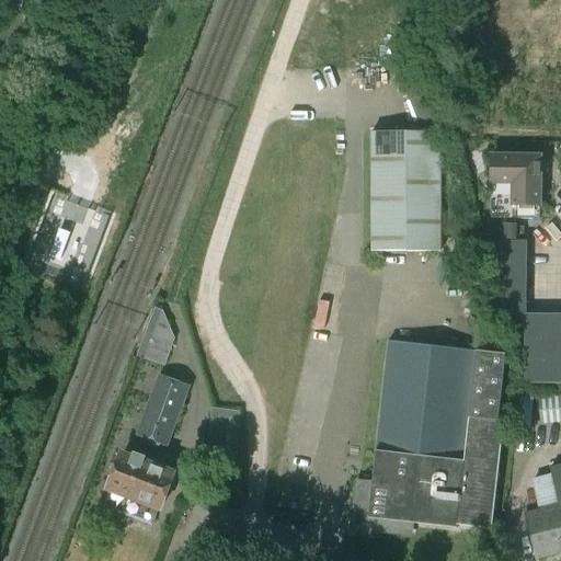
[(437,115),(421,71),(401,79),(418,123),(437,115)]
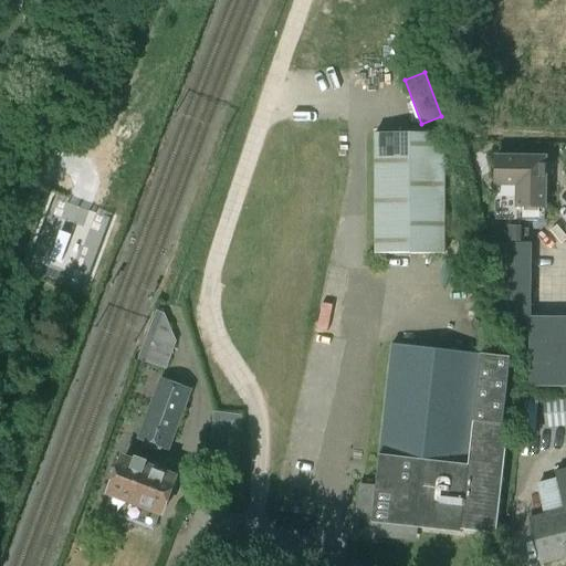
[(375,133),(375,253),(443,253),(443,133),(375,133)]
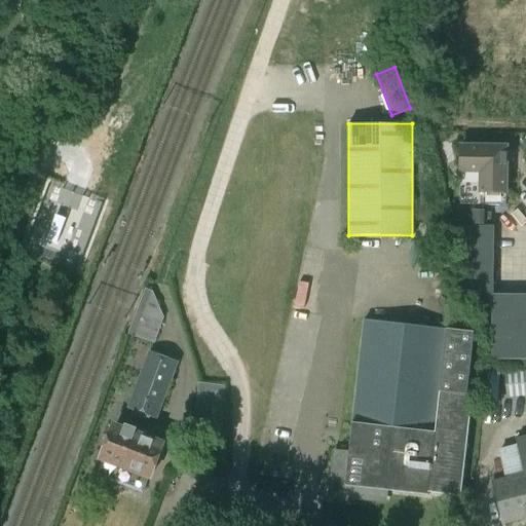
[(480,204),(506,205),(508,146),(460,146),(460,172),(481,172),(480,204)]
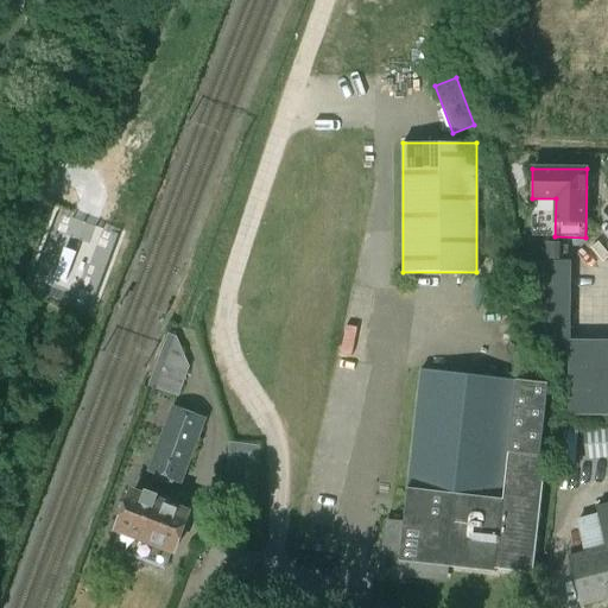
[(545,246),(545,261),(559,261),(559,246),(545,246)]
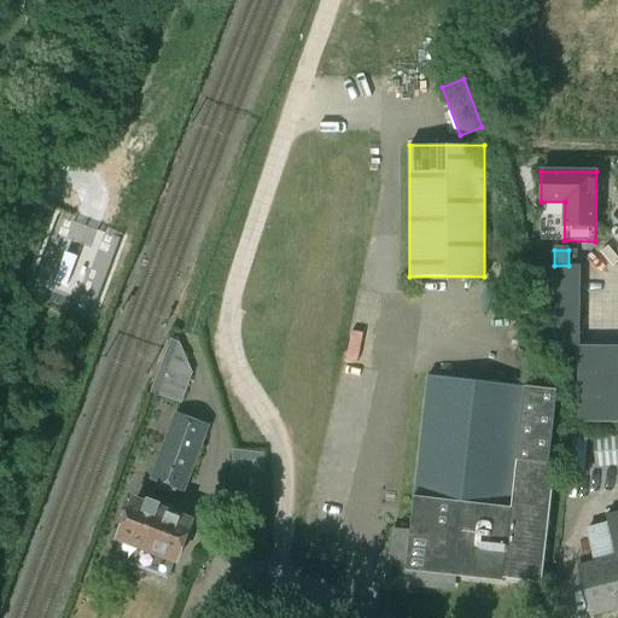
[(558,355),(577,355),(577,351),(579,351),(579,269),(535,268),(558,355)]
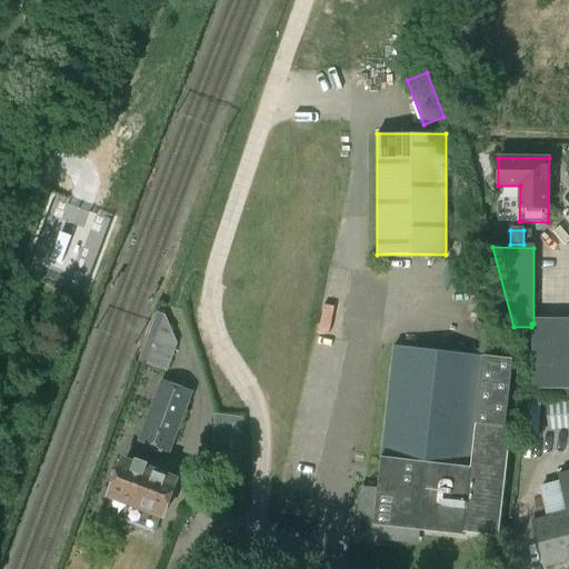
[(138,362),(167,373),(177,347),(165,318),(156,315),(138,362)]
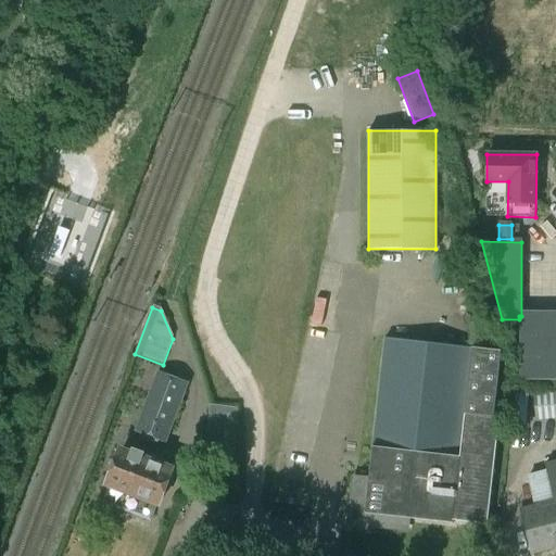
[(501,355),(471,352),(471,348),(384,337),(369,476),(352,474),(345,527),(408,533),(411,515),(452,520),(451,523),(487,528),(498,412),(494,411),(501,355)]
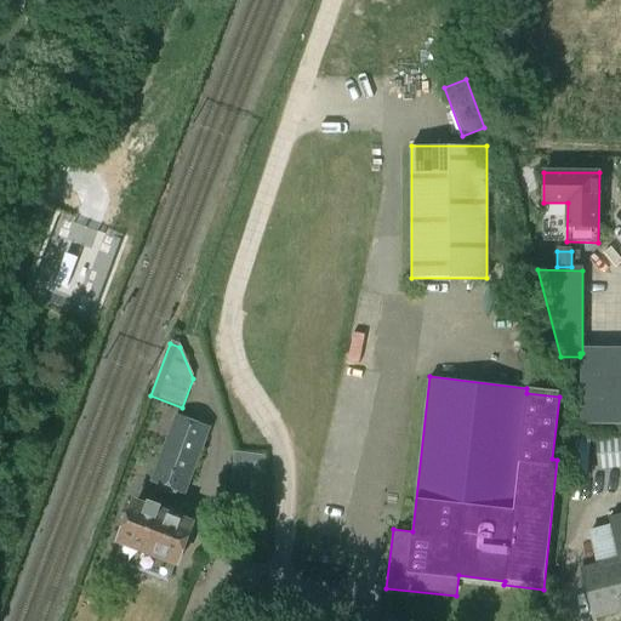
[(155,480),(183,491),(206,429),(178,419),(155,480)]
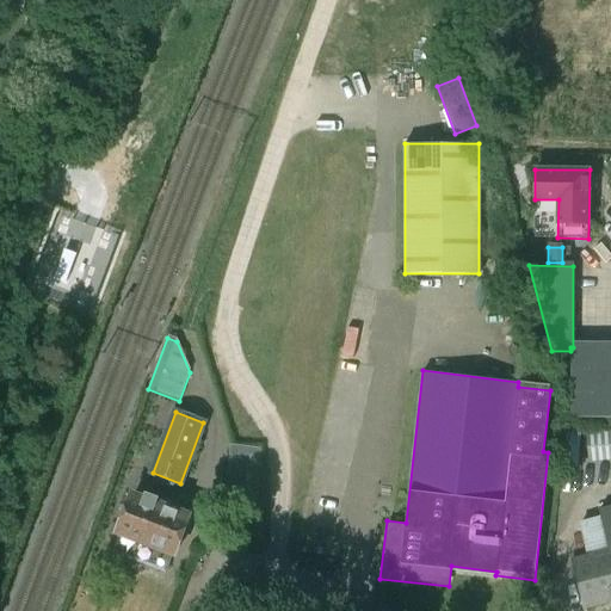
[(610,431),(588,433),(591,461),(610,460),(610,431)]
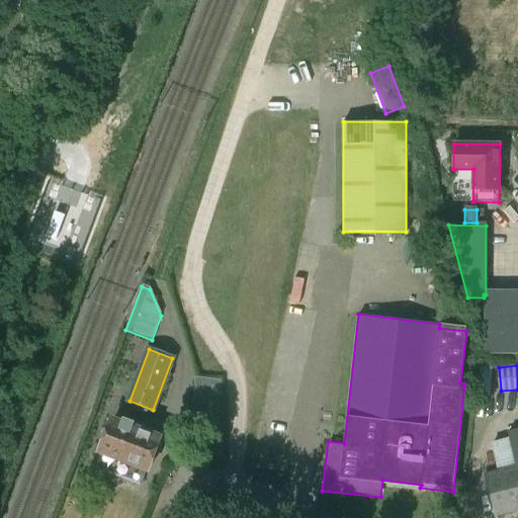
[(189,426),(213,434),(220,380),(194,377),(189,426)]
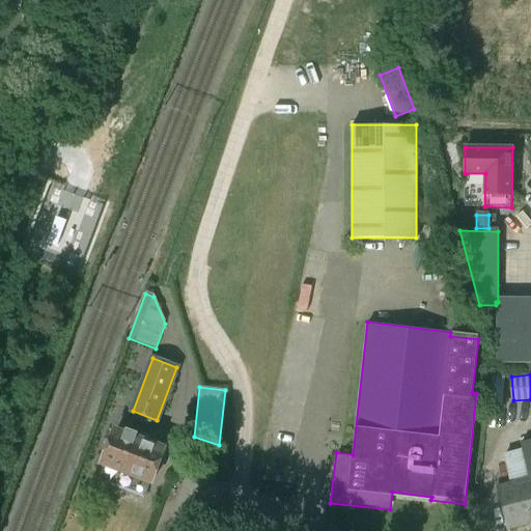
[(99,480),(144,497),(150,481),(152,481),(165,449),(137,439),(139,434),(127,428),(124,435),(115,430),(111,442),(107,440),(104,450),(107,452),(103,463),(105,464),(99,480)]
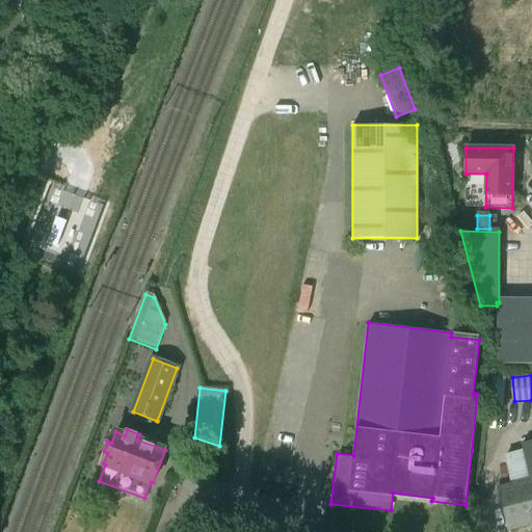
[(508,484),(497,486),(508,530),(531,524),(531,441),(522,444),(525,454),(502,459),(508,484)]
